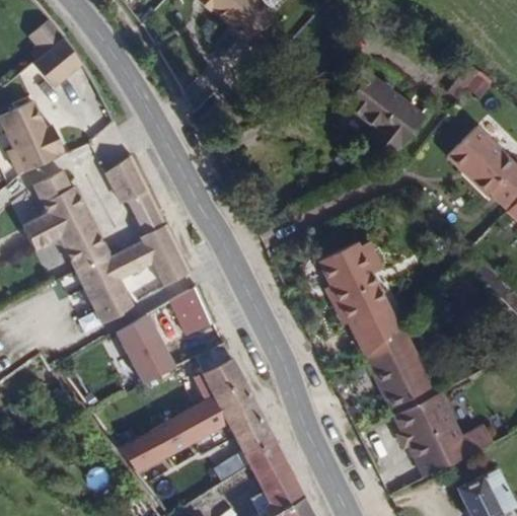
[(275,10),(265,0),(207,0),(213,5),(215,3),(249,37),(275,10)]
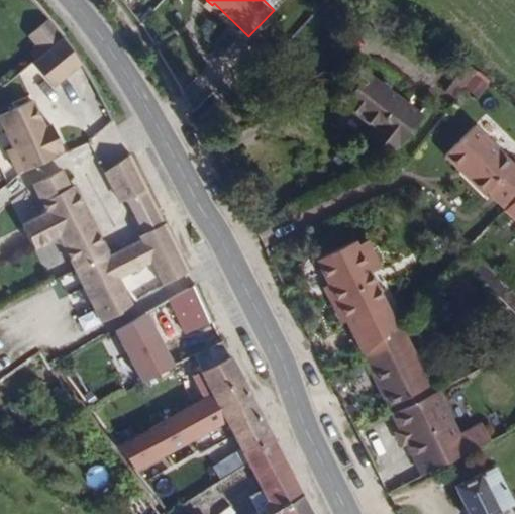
[(250,38),(277,12),(274,10),(248,36),(250,38)]
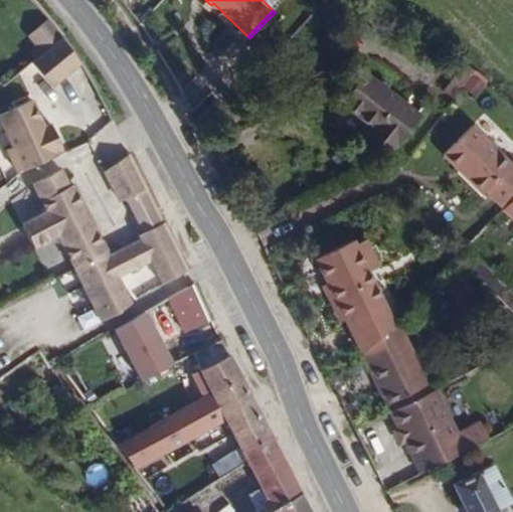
[(53,89),(83,65),(61,38),(32,62),(53,89)]
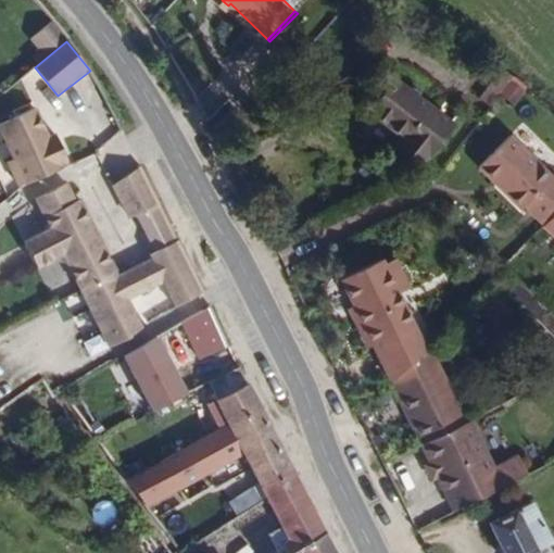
[(495,76),(503,66),(495,60),(487,71),(495,76)]
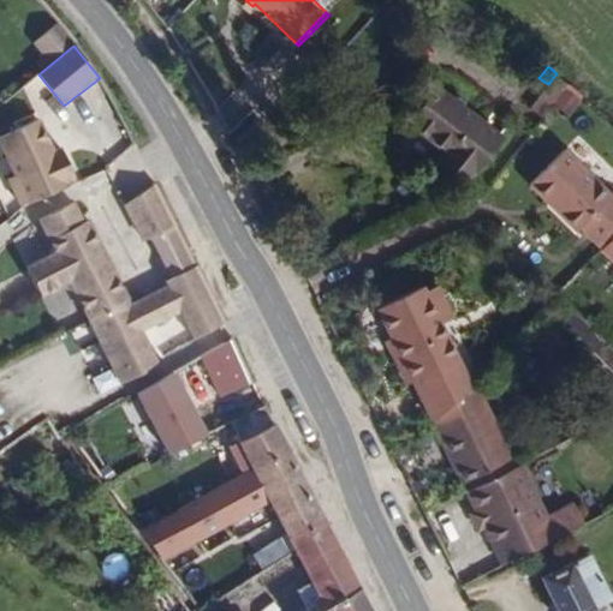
[(552,105),(569,82),(557,73),(548,84),(540,95),(552,105)]
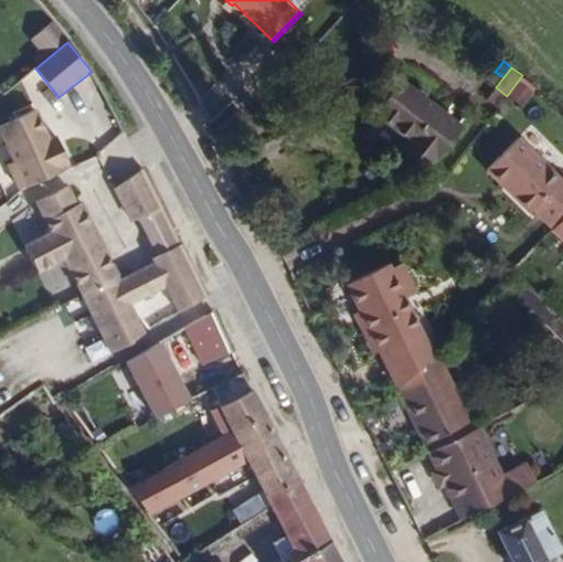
[(463,124),(404,81),(380,112),(413,138),(406,149),(429,167),(463,124)]
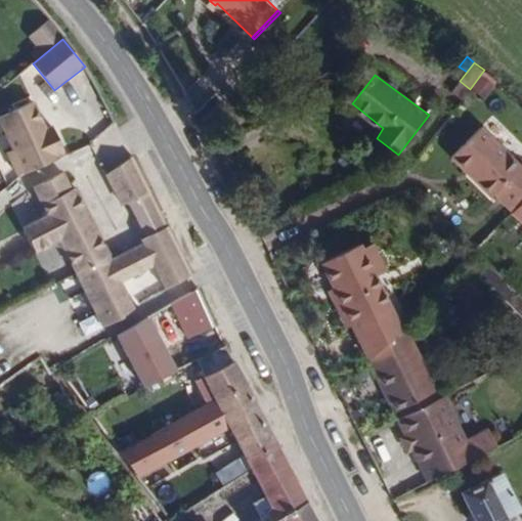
[(470,89),(460,81),(453,90),(464,98),(470,89)]
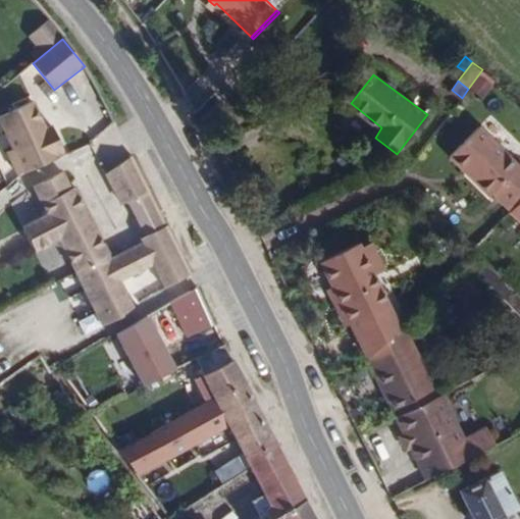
[(55,153),(62,149),(48,123),(41,127),(27,102),(0,117),(0,132),(12,152),(6,155),(17,174),(23,171),(26,174),(57,156),(55,153)]
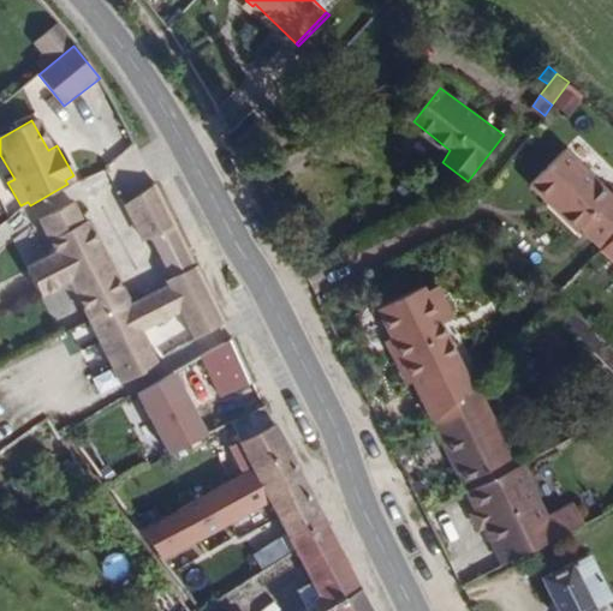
[(612,196),(566,149),(530,186),(577,232),(582,227),(603,249),(612,238),(612,196)]
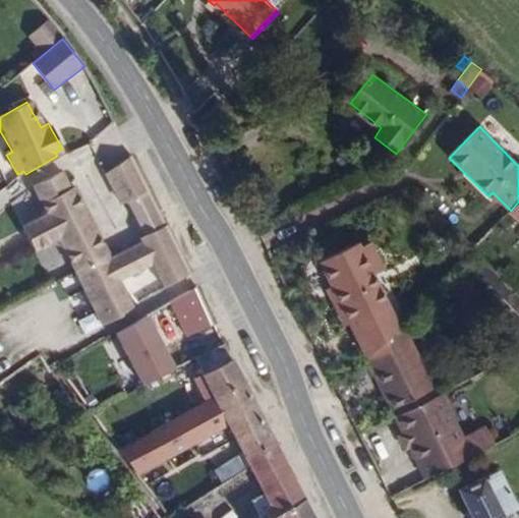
[(150,190),(134,159),(107,172),(122,203),(127,200),(150,190)]
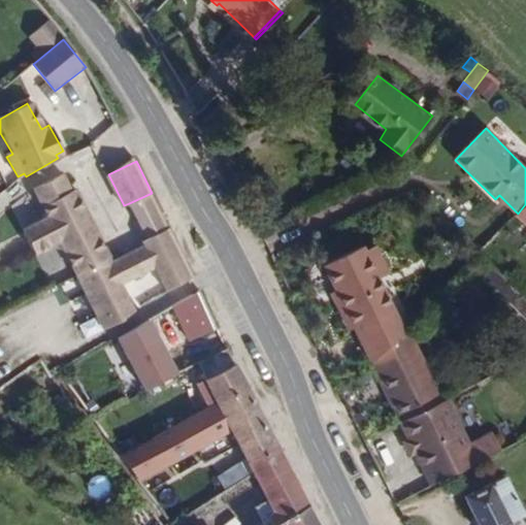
[(109,257),(75,189),(71,191),(63,174),(34,189),(47,216),(24,228),(35,254),(60,241),(105,330),(137,316),(123,286),(156,269),(168,294),(195,281),(169,228),(148,238),(142,241),(144,247),(109,261),(108,257),(109,257)]
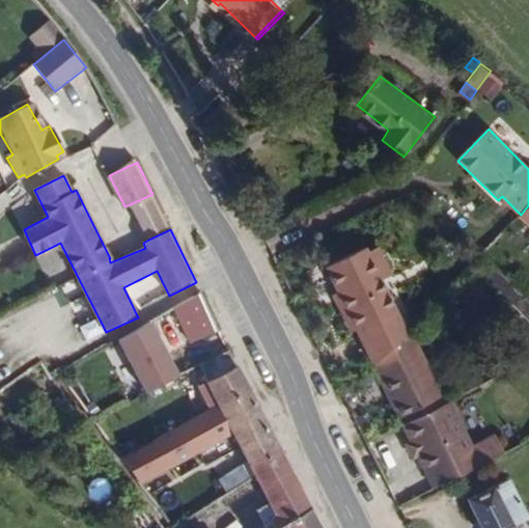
[(170,229),(152,194),(130,204),(148,240),(170,229)]
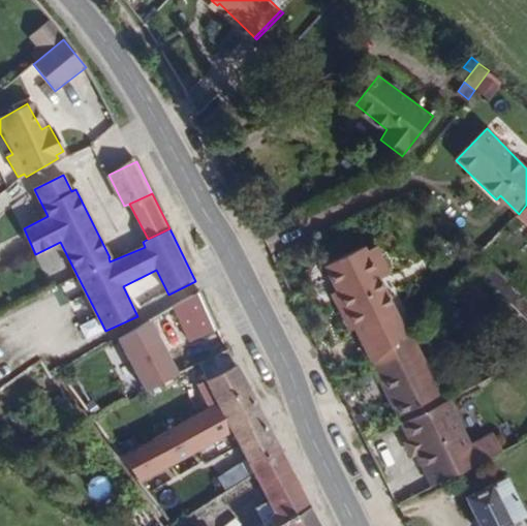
[(405,330),(380,277),(391,272),(378,245),(367,249),(365,245),(326,264),(338,289),(357,328),(373,363),(405,330)]
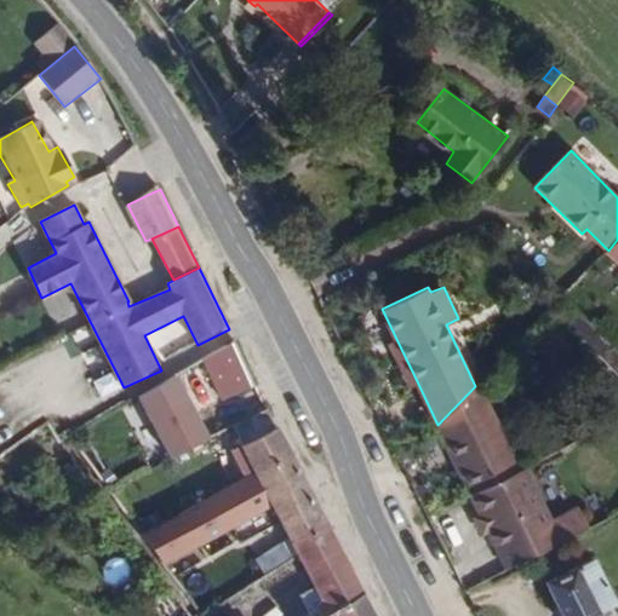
[(418,384),(396,339),(388,343),(410,387),(418,384)]
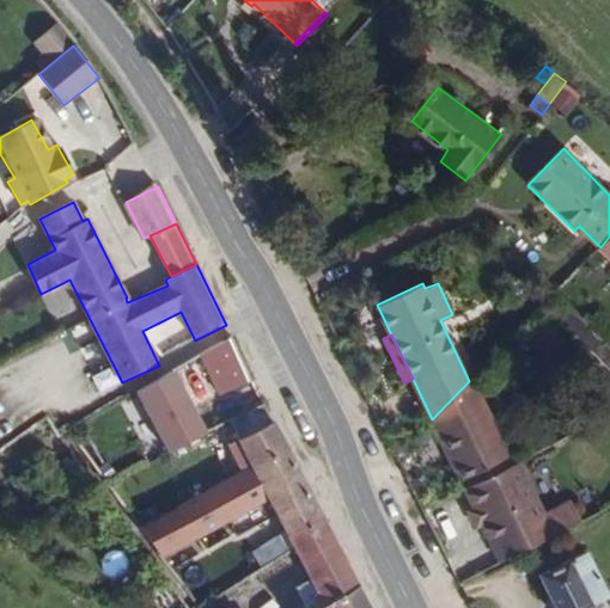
[(180,369),(136,386),(162,452),(205,435),(180,369)]
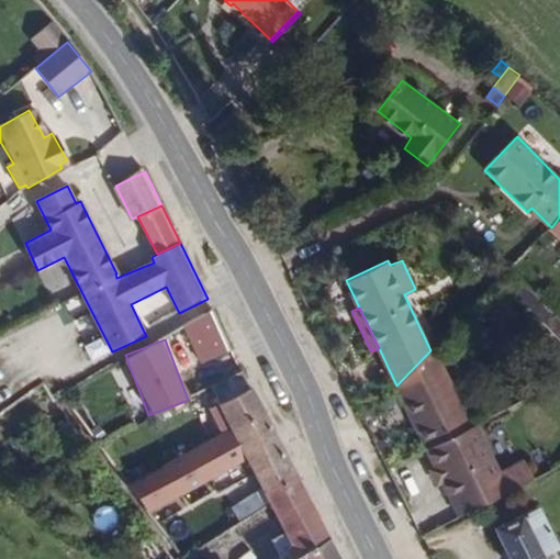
[(473,425),(435,346),(430,350),(396,386),(427,449),(473,425)]
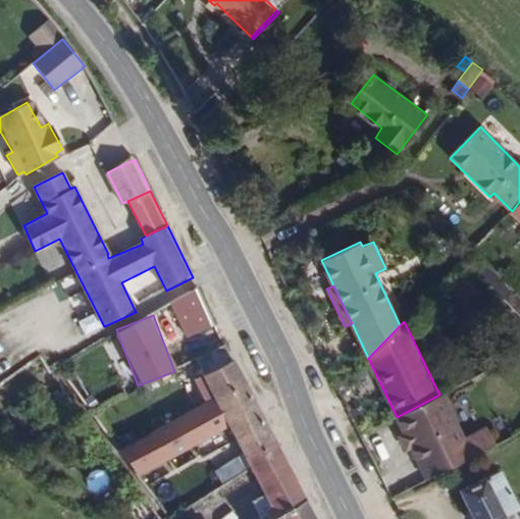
[(208,377),(237,363),(228,348),(201,362),(208,377)]
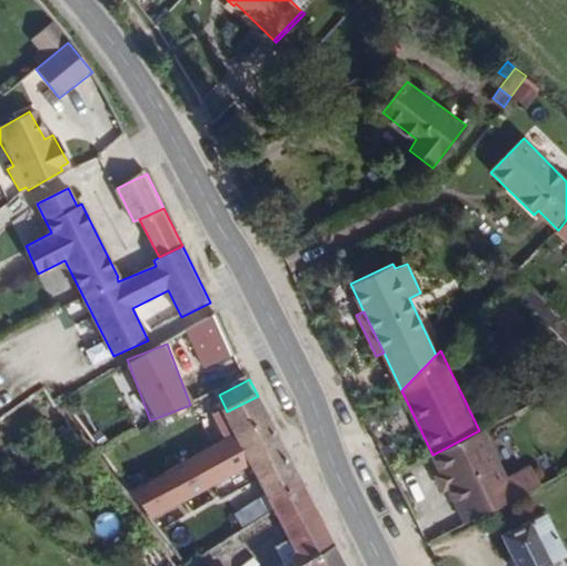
[(278,434),(258,396),(227,411),(225,414),(237,438),(245,452),(278,434)]
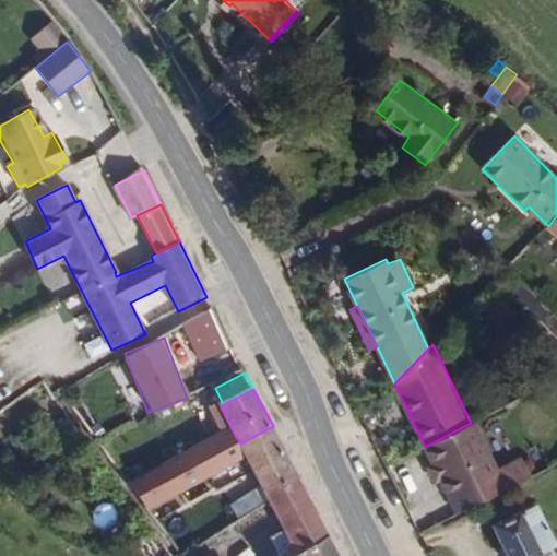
[(458,513),(556,465),(548,447),(499,471),(475,421),(471,423),(425,447),(458,513)]
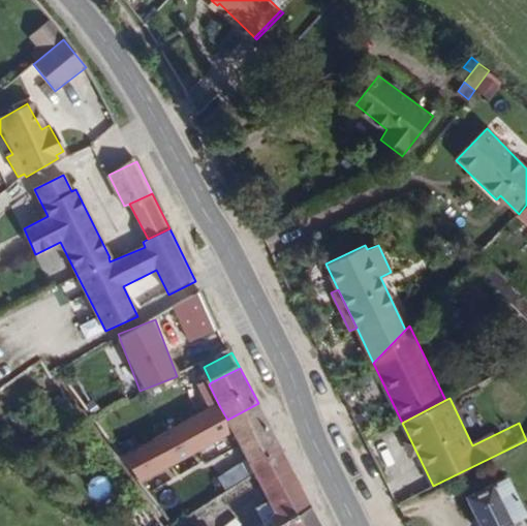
[(280,447),(258,403),(227,420),(220,407),(123,458),(142,485),(237,436),(252,465),(280,447)]
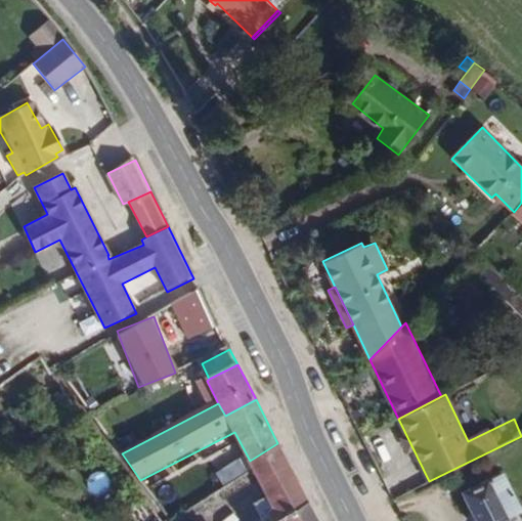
[(284,520),(310,506),(277,443),(250,461),(269,500),(257,508),(263,520),(284,520)]
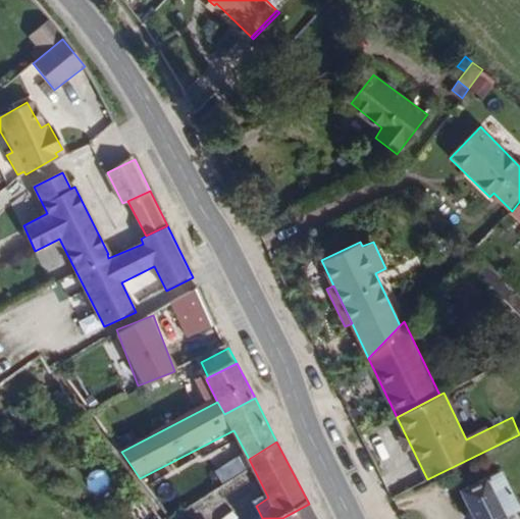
[(519,512),(499,468),(459,487),(473,518),(519,518),(519,512)]
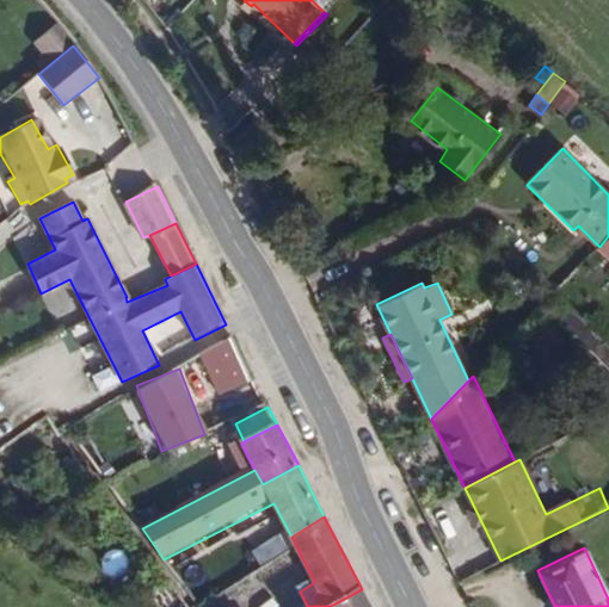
[(370,606),(362,589),(331,606),(370,606)]
